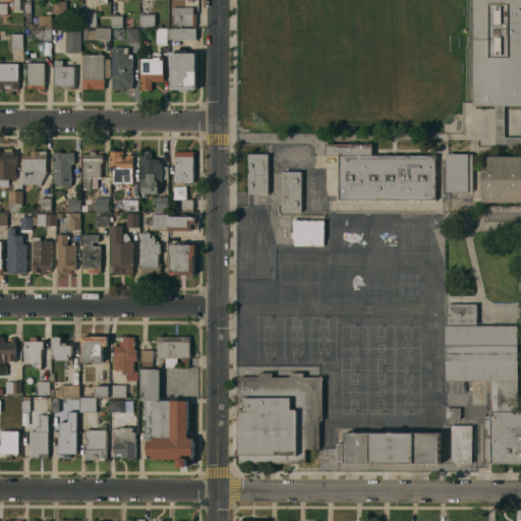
[(65,0),(65,13),(53,13),(53,0),(65,0)]
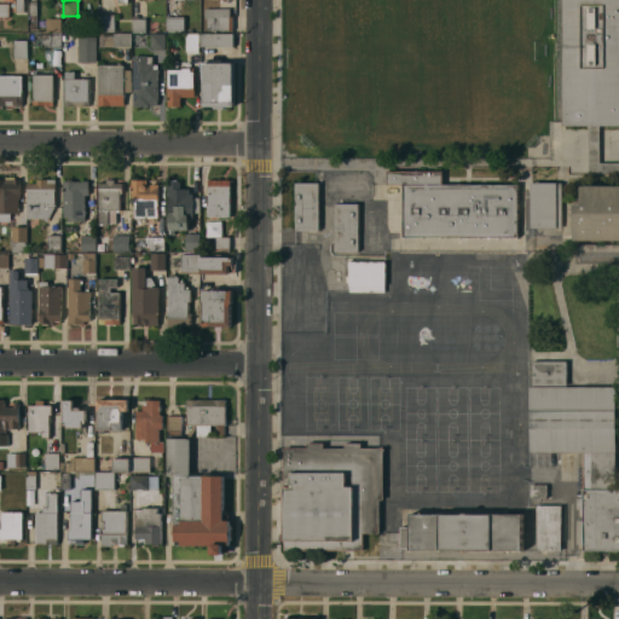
[(562,125),(562,0),(618,0),(618,125),(599,125),(588,125),(562,125)]
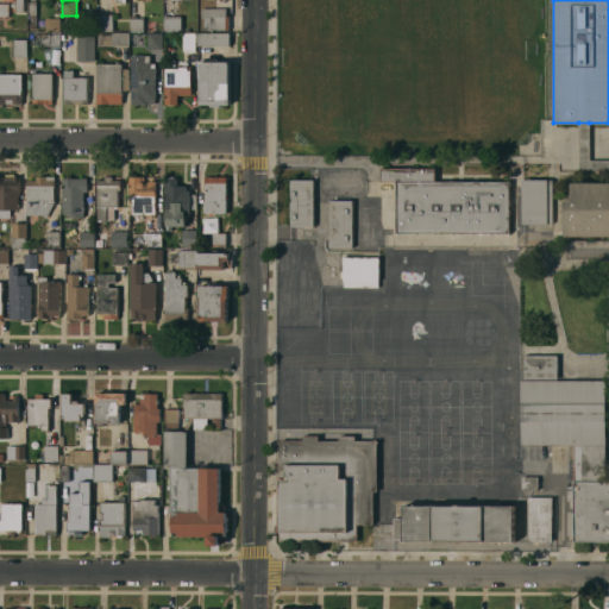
[(225,7),(225,16),(227,16),(227,29),(202,29),(202,17),(200,17),(200,7),(225,7)]
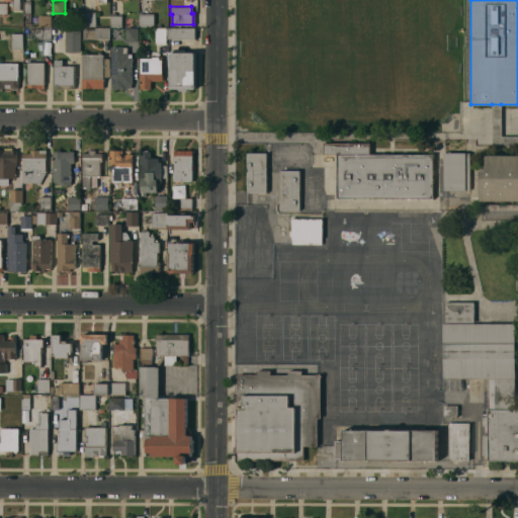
[(95,25),(82,25),(82,11),(94,11),(95,25)]
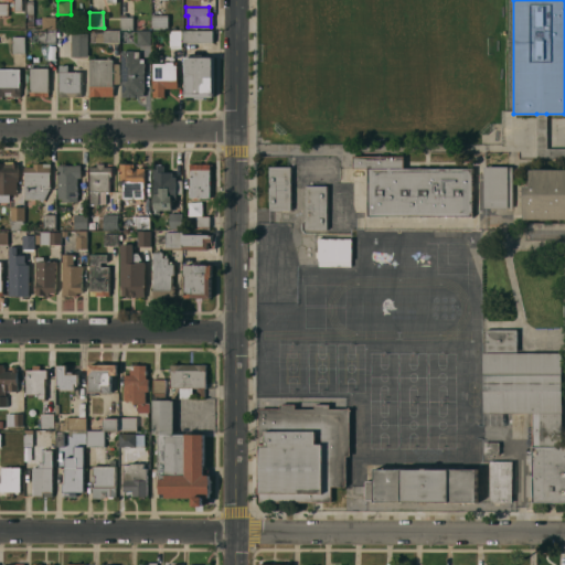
[(167,13),(167,27),(163,27),(163,29),(152,29),(152,27),(151,28),(152,14),(167,13)]
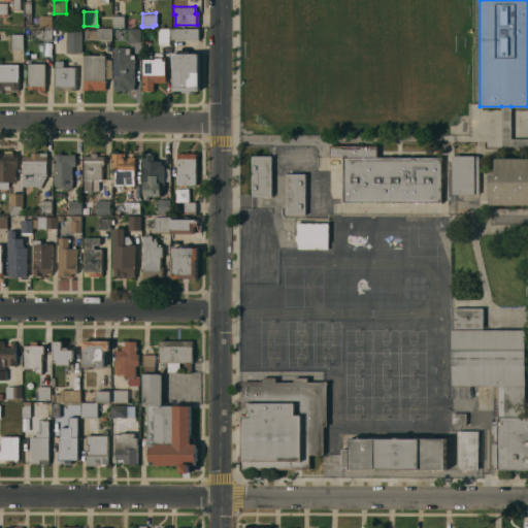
[(52,26),(38,26),(39,14),(52,15),(52,26)]
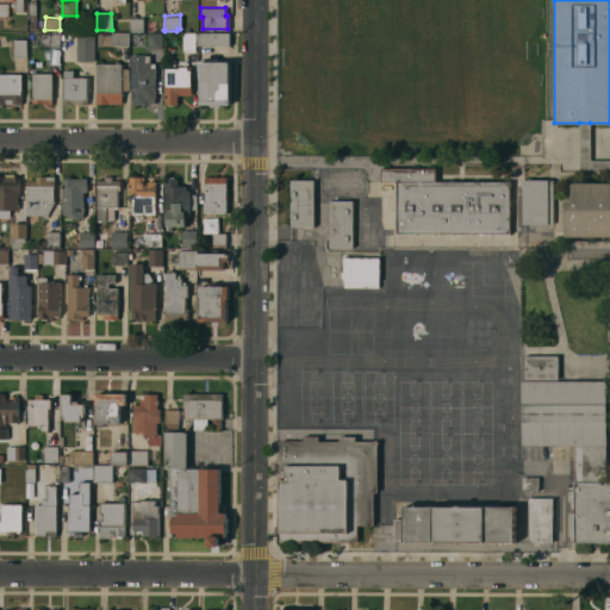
[(130,18),(142,18),(142,19),(151,19),(151,30),(142,30),(142,31),(130,31),(130,18)]
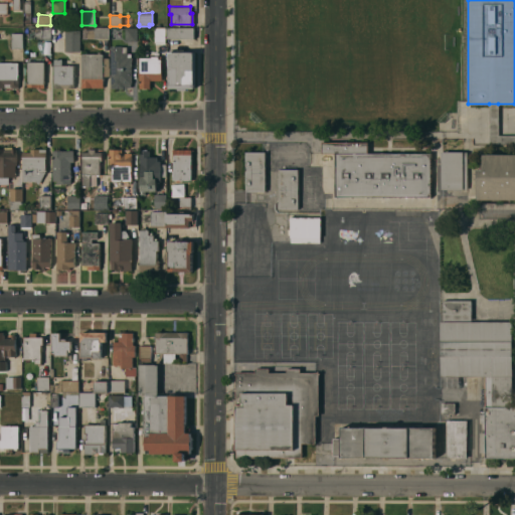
[(108,38),(107,38),(107,39),(97,39),(97,38),(81,38),(81,29),(94,29),(94,27),(108,27),(108,38)]
